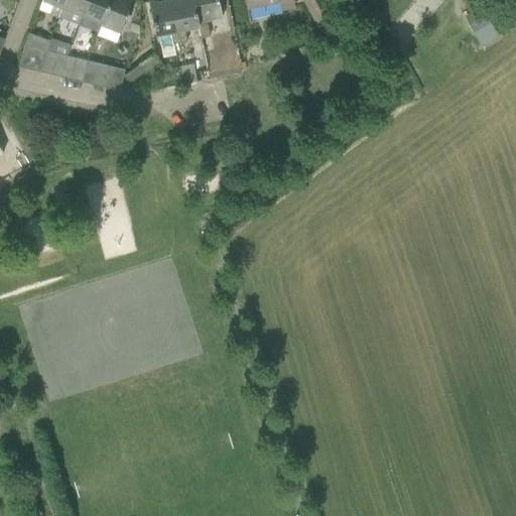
[(57,17),(61,6),(63,0),(44,0),(52,3),(48,13),(57,17)]
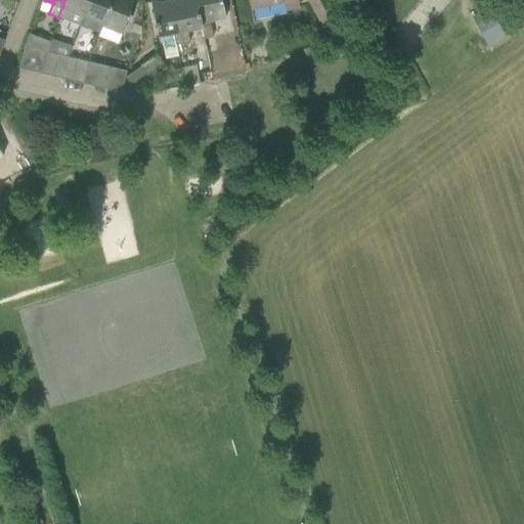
[(64,0),(62,6),(83,14),(88,0),(64,0)]
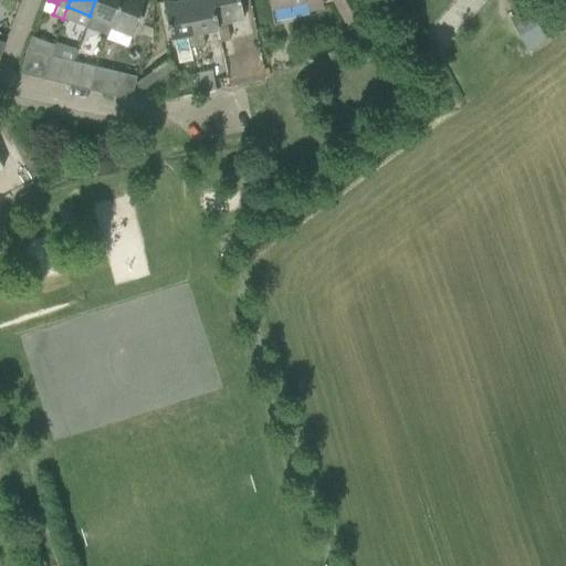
[(95,0),(90,16),(111,23),(119,0),(95,0)]
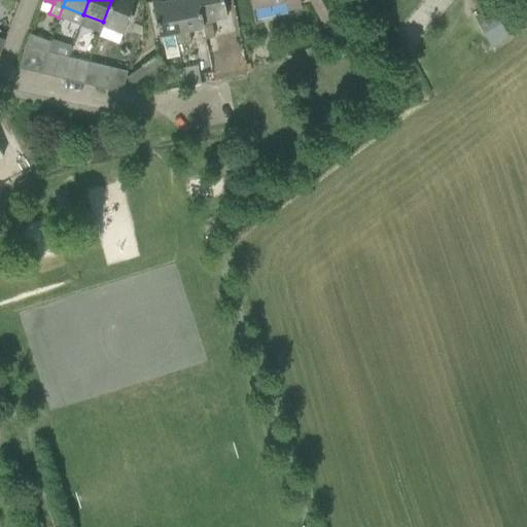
[(111,0),(103,22),(102,25),(124,33),(135,0),(111,0)]
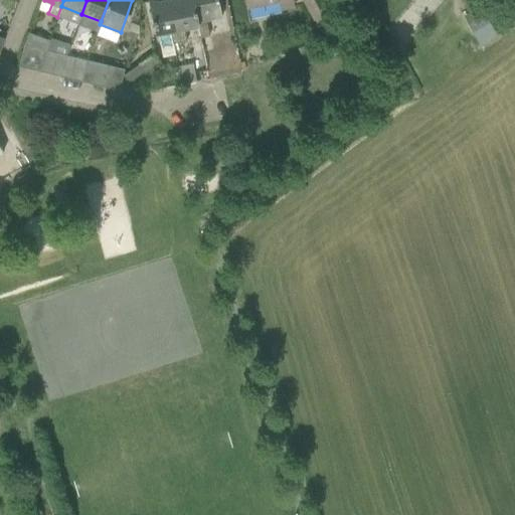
[(171,44),(178,43),(169,0),(161,0),(156,1),(155,0),(146,0),(154,35),(169,32),(171,44)]
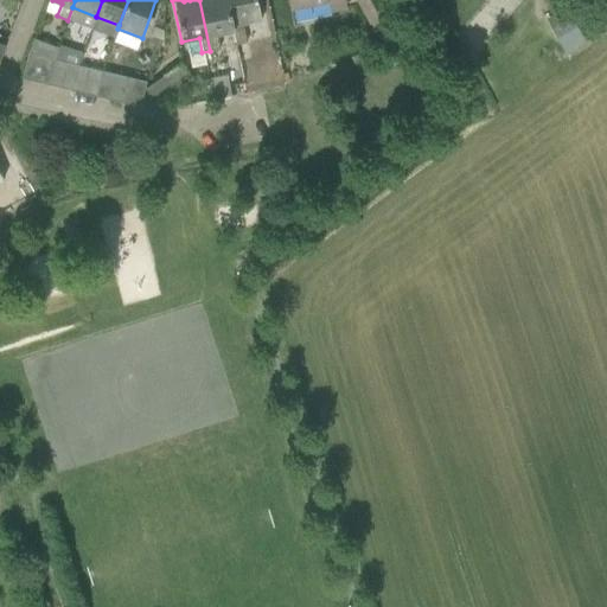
[(199,0),(210,51),(218,49),(216,34),(232,31),(235,46),(238,59),(243,58),(230,0),(199,0)]
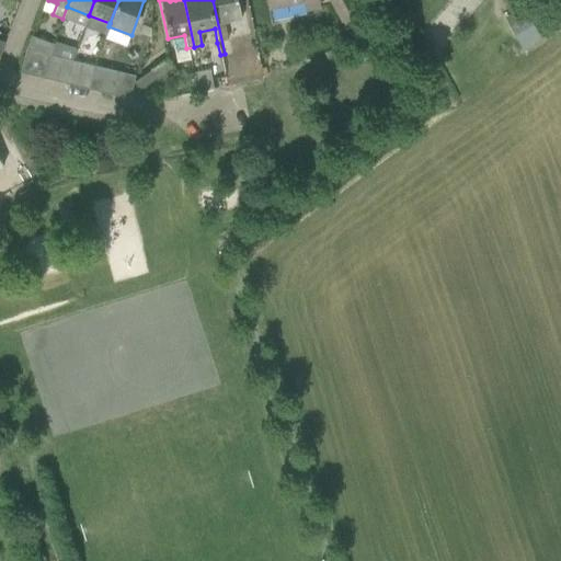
[(237,0),(213,0),(225,54),(229,53),(227,41),(224,23),(241,20),(237,0)]
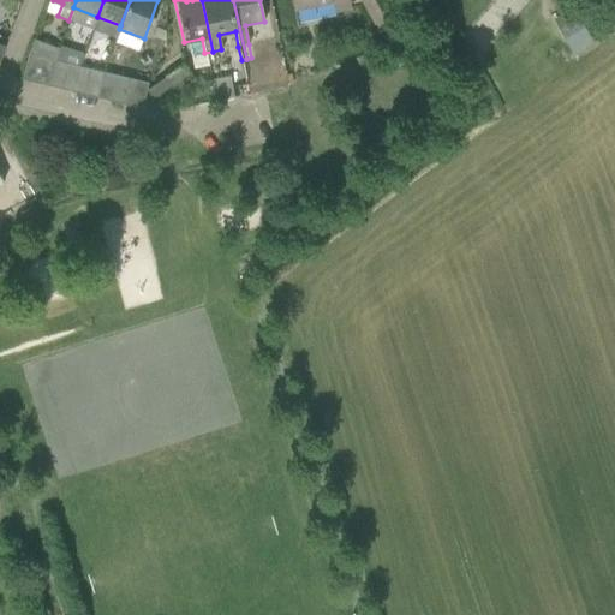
[(291,0),(294,10),(344,0),(291,0)]
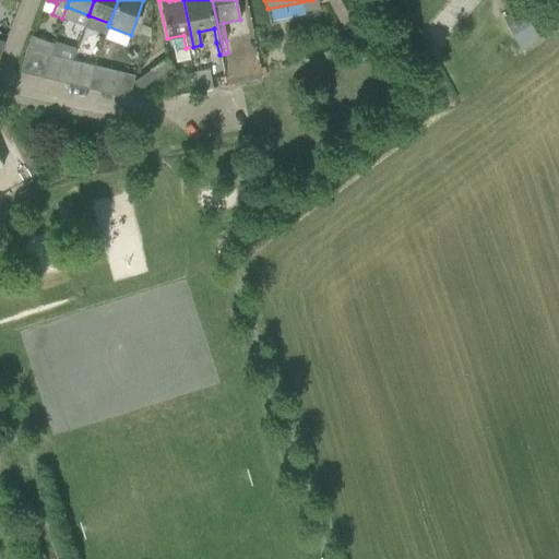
[(518,9),(502,16),(511,34),(526,26),(518,9)]
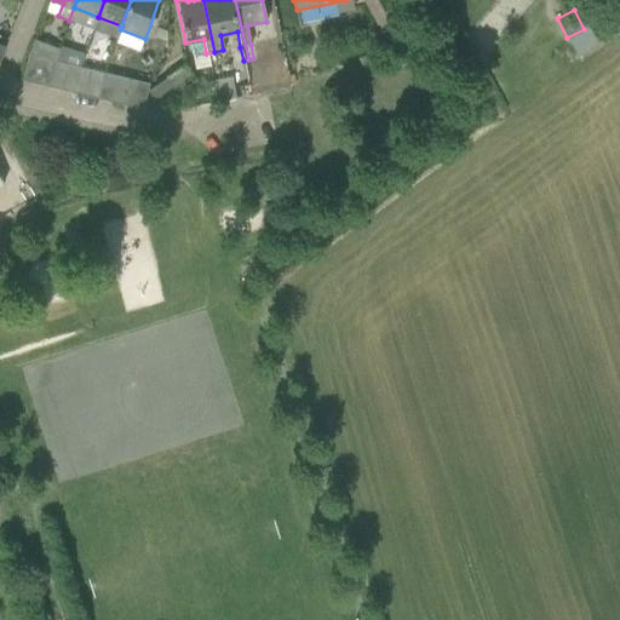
[(22,80),(47,86),(55,61),(58,49),(34,40),(29,55),(28,55),(22,80)]
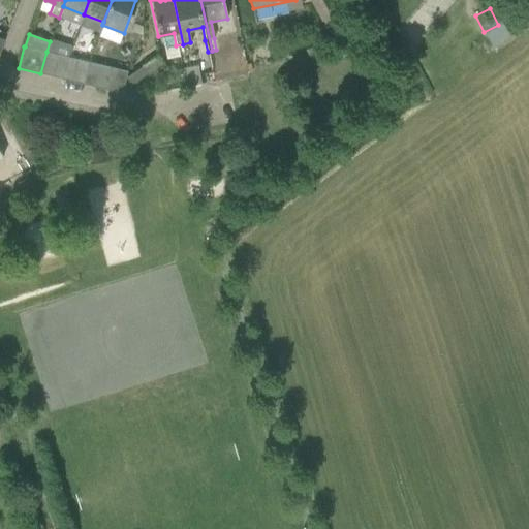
[(40,73),(62,79),(67,57),(71,44),(51,38),(50,41),(47,52),(40,73)]
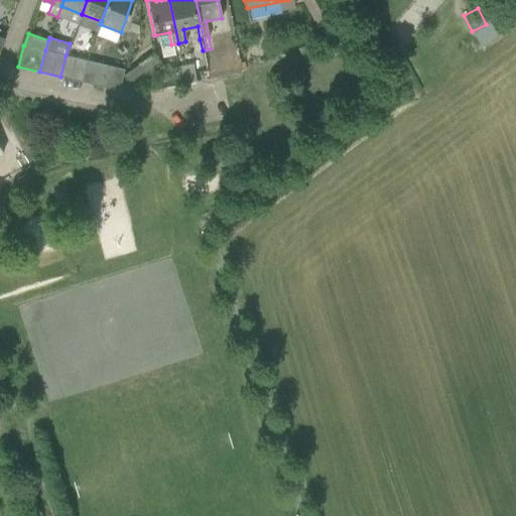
[(145,59),(122,76),(131,89),(154,74),(163,68),(153,53),(145,59)]
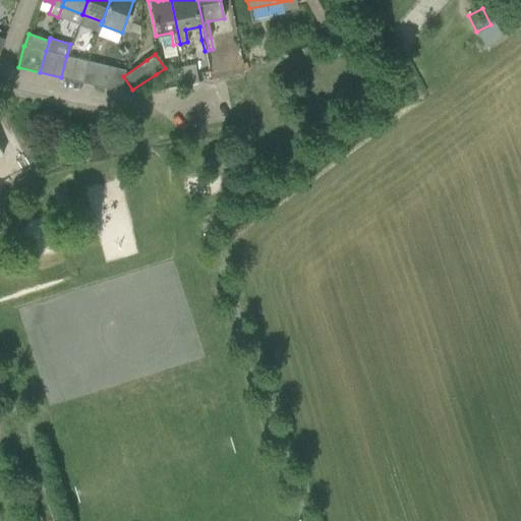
[(61,77),(82,82),(88,61),(66,56),(61,77)]
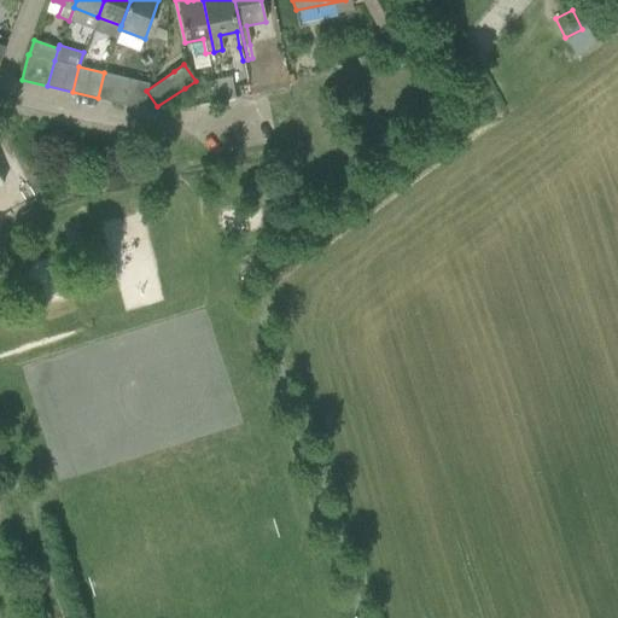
[(104,73),(98,98),(134,108),(144,99),(147,82),(128,79),(104,73)]
